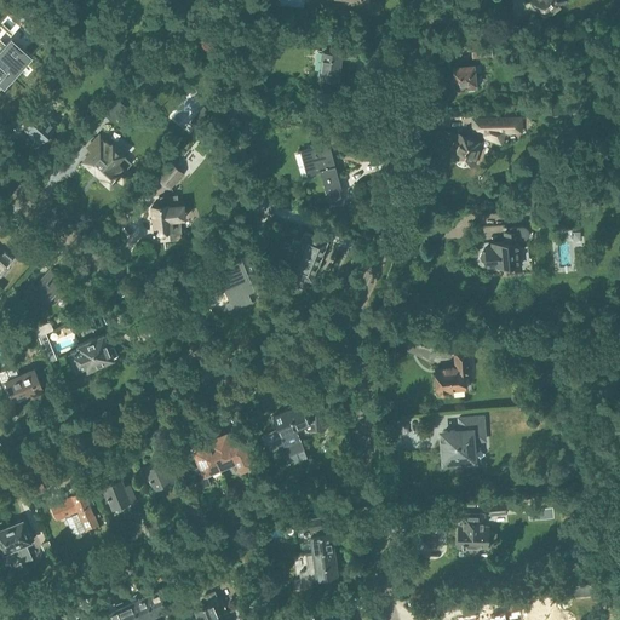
[(532,0),(545,17),(568,0),(567,0),(532,0)]
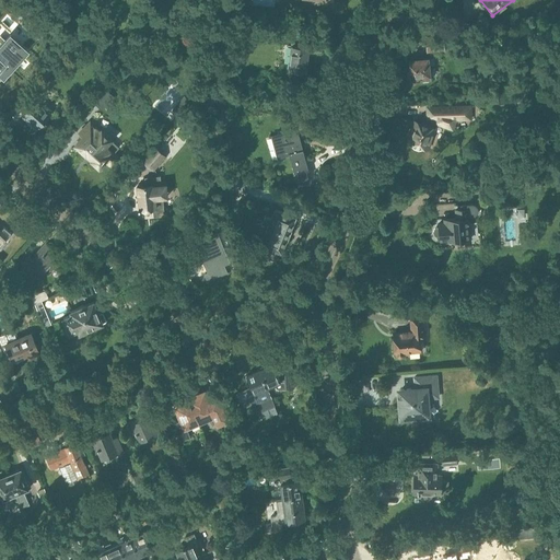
[(0,35),(0,80),(2,78),(4,79),(30,50),(11,34),(6,39),(1,35),(0,35)]
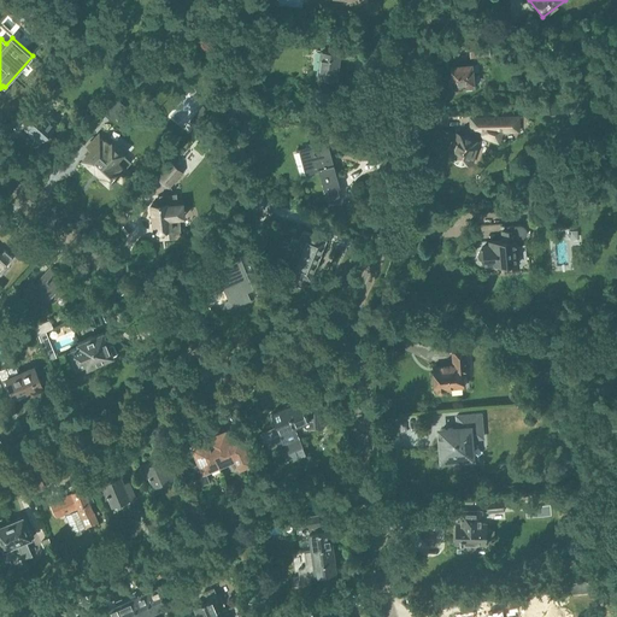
[(331,52),(322,51),(319,77),(338,78),(339,58),(356,57),(356,50),(340,51),(333,50),(331,52)]
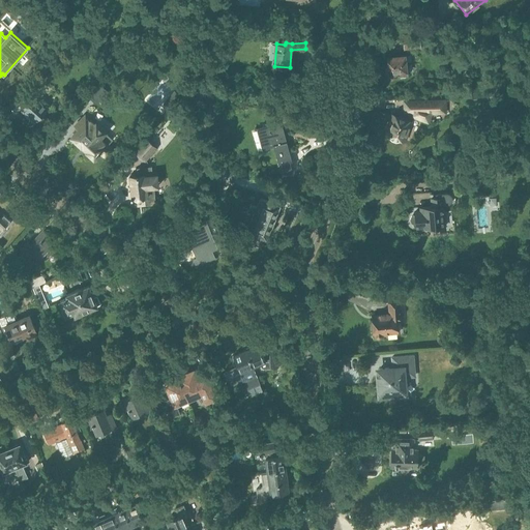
[(388,74),(389,74),(389,76),(391,78),(396,78),(399,76),(408,75),(407,54),(387,56),(387,65),(385,65),(386,72),(388,72),(388,74)]
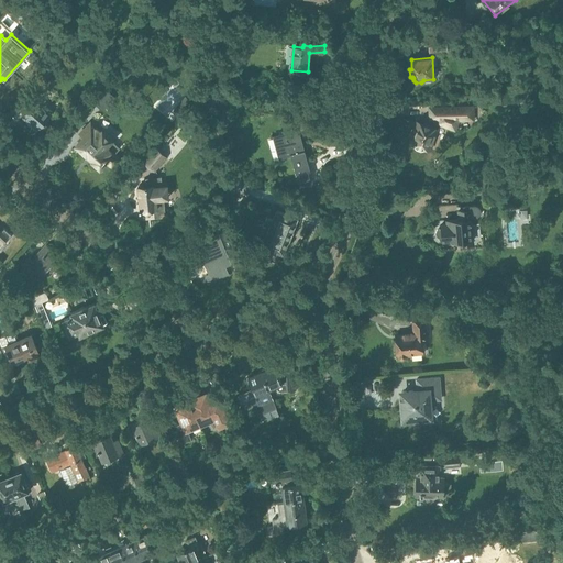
[(35,95),(34,96),(40,100),(50,90),(45,85),(35,95)]
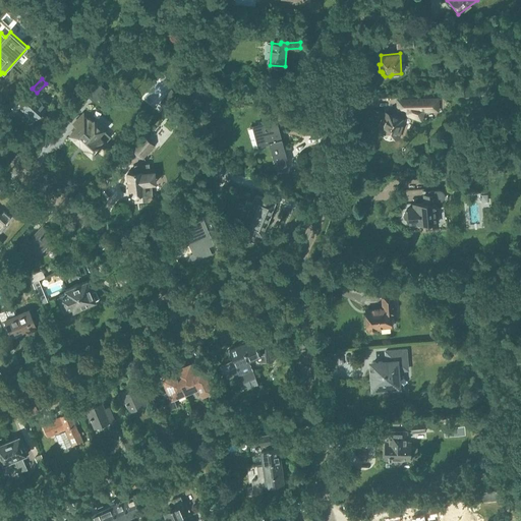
[(85,93),(96,102),(107,91),(96,80),(85,93)]
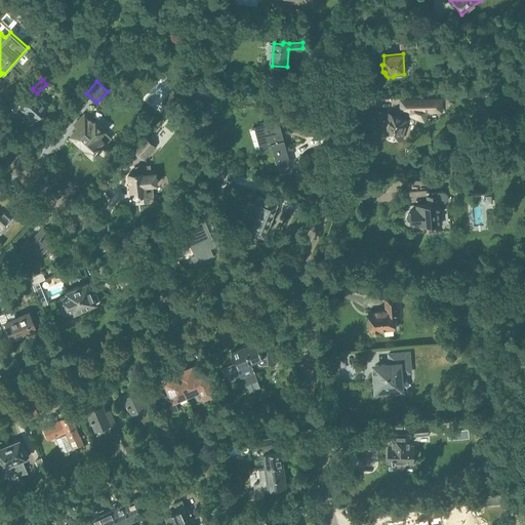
[(496,88),(477,90),(477,99),(497,97),(496,88)]
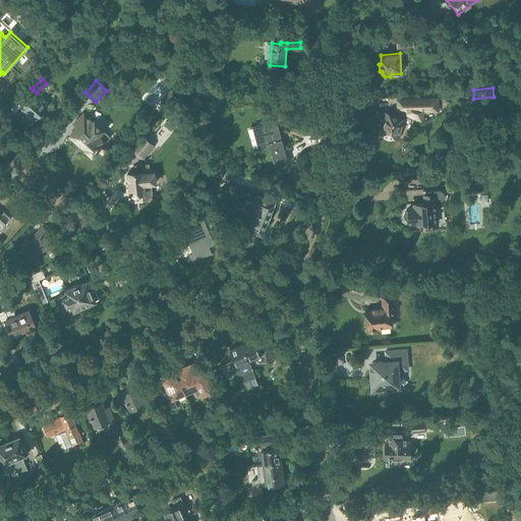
[(35,93),(22,107),(35,119),(36,118),(40,121),(44,117),(40,113),(48,105),(40,97),(37,94),(35,93)]
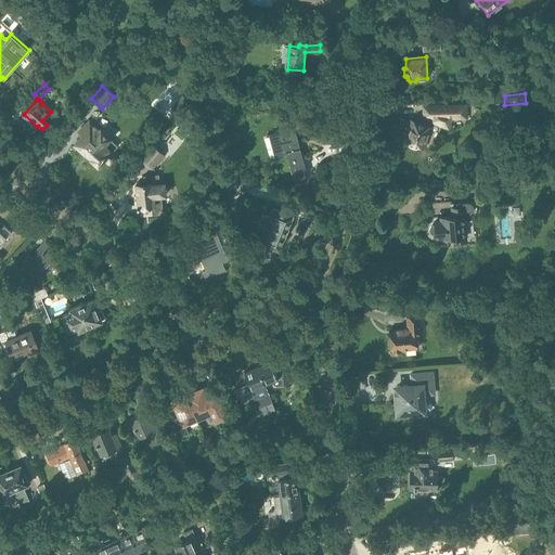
[(467,119),(467,106),(434,106),(434,124),(448,124),(448,119),(467,119)]
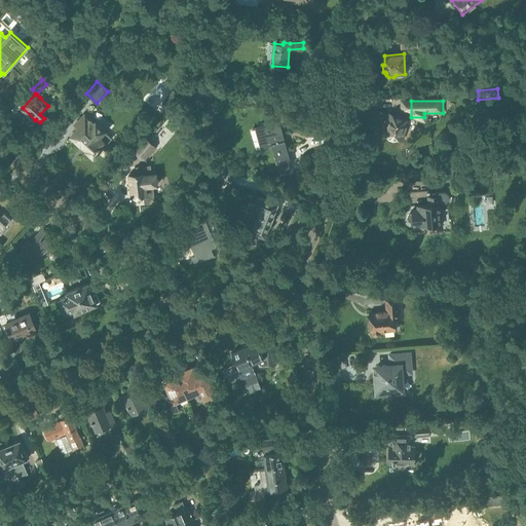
[(393,141),(398,140),(398,139),(404,141),(411,120),(408,119),(408,116),(398,112),(398,113),(393,112),(392,113),(391,113),(385,135),(386,135),(386,136),(388,139),(393,141)]
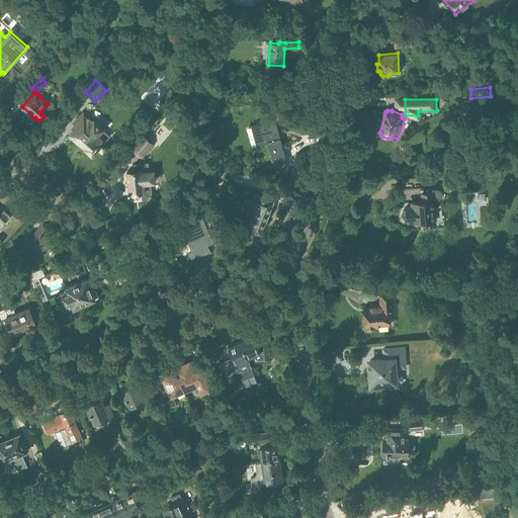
[(93,121),(83,113),(77,120),(80,123),(71,134),(79,143),(81,141),(84,144),(83,145),(86,147),(84,149),(92,156),(98,149),(103,153),(109,146),(97,135),(103,128),(94,120),(93,121)]
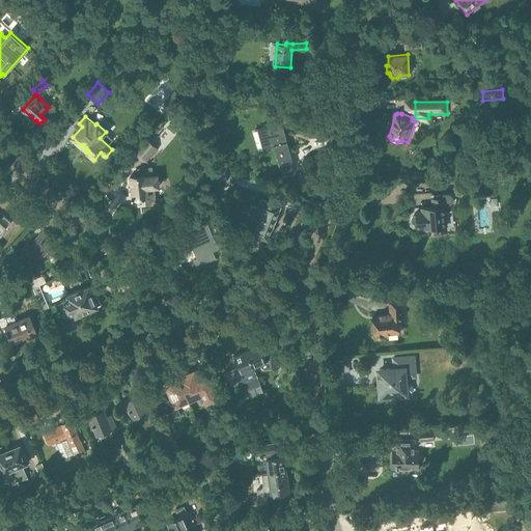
[(275,147),(281,171),(282,171),(284,176),(295,173),(292,168),(294,168),(291,162),(294,161),(287,141),(285,142),(284,138),(285,138),(280,119),(281,119),(281,118),(269,126),(257,129),(257,131),(259,130),(264,149),(275,147)]
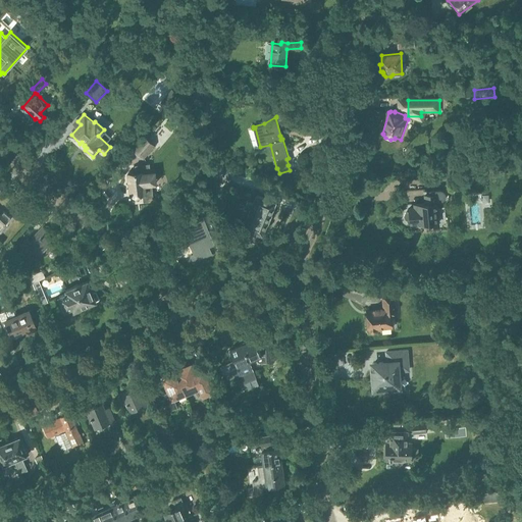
[(145,137),(133,149),(143,158),(154,146),(145,137)]
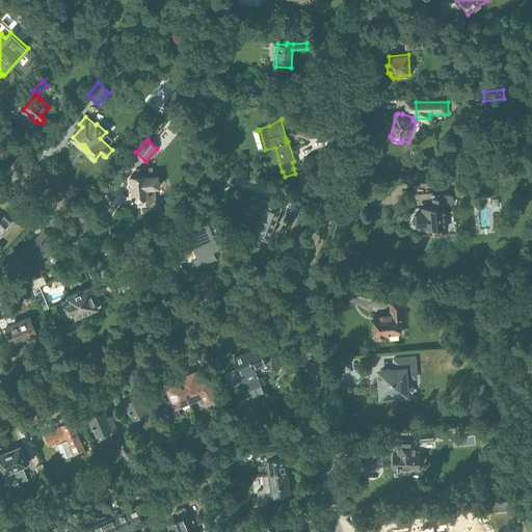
[(131,192),(132,198),(145,196),(147,206),(157,205),(154,183),(153,167),(142,168),(143,176),(130,177),(132,192),(131,192)]
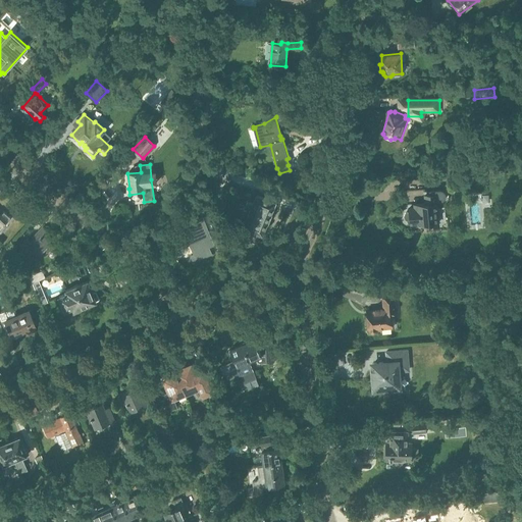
[(233,169),(219,164),(214,176),(228,183),(233,169)]
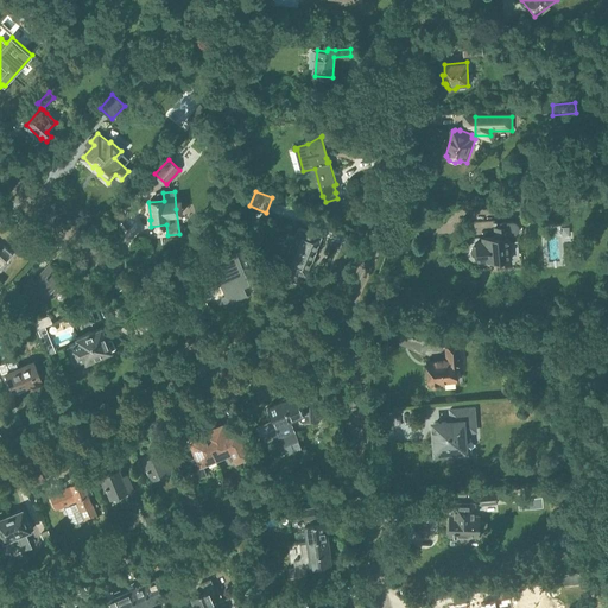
[(564,198),(546,200),(548,210),(565,209),(564,198)]
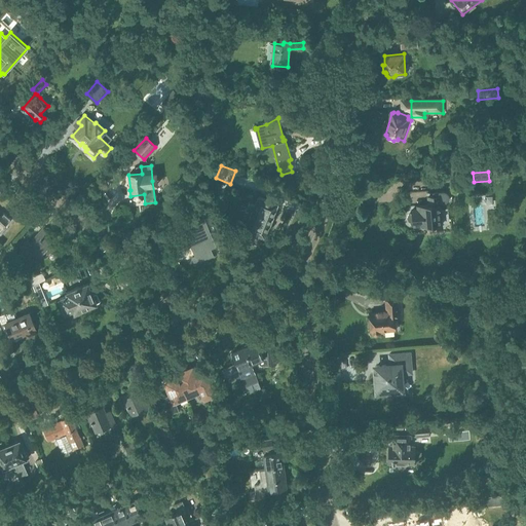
[(410,222),(411,222),(412,222),(413,222),(413,227),(424,226),(424,225),(429,225),(430,228),(441,227),(439,203),(444,203),(445,203),(446,202),(447,201),(448,200),(449,199),(449,198),(449,197),(449,196),(449,195),(448,194),(448,193),(447,192),(446,191),(445,191),(444,191),(433,192),(433,196),(427,196),(428,204),(417,205),(418,210),(412,211),(412,214),(411,214),(410,214),(409,215),(408,216),(408,217),(408,218),(408,219),(408,220),(409,221),(410,222)]
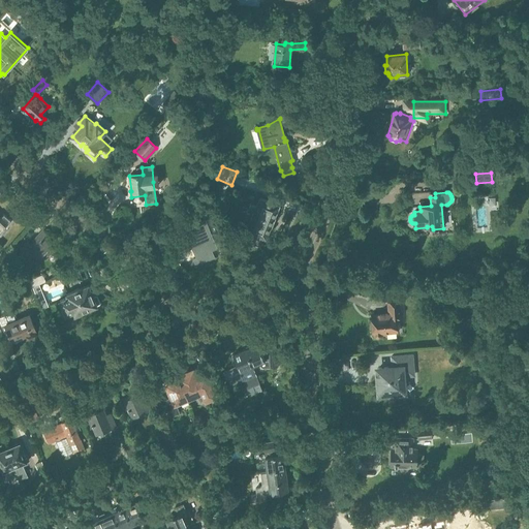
[(250,236),(259,240),(260,236),(266,238),(279,205),(260,196),(256,206),(250,204),(248,209),(247,209),(246,212),(247,213),(244,218),(250,220),(247,229),(251,231),(250,236)]
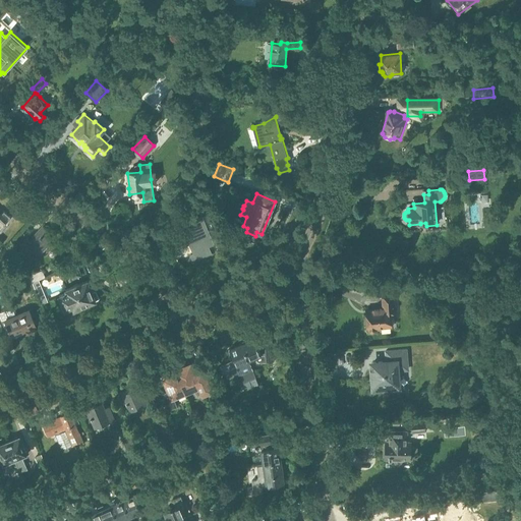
[(214,211),(208,199),(195,205),(201,217),(214,211)]
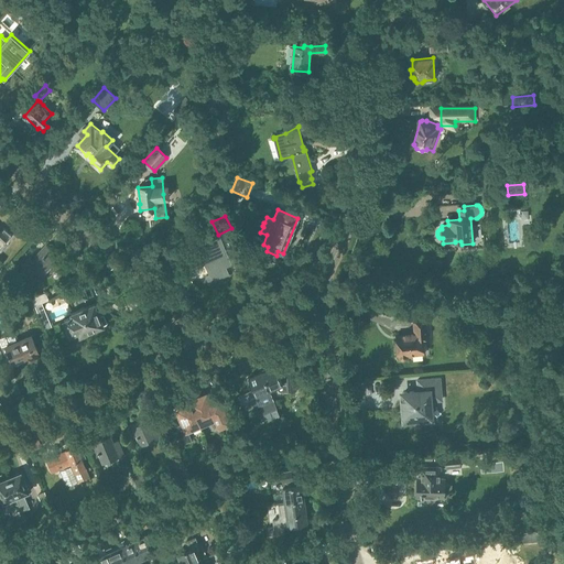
[(0,250),(7,242),(6,241),(11,235),(4,228),(0,232),(0,250)]
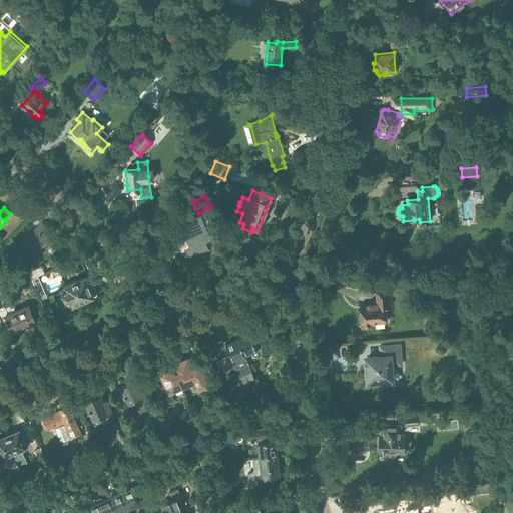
[(186,239),(190,249),(187,250),(190,258),(208,249),(204,241),(209,239),(207,236),(201,223),(202,222),(198,213),(193,216),(169,226),(177,243),(186,239)]
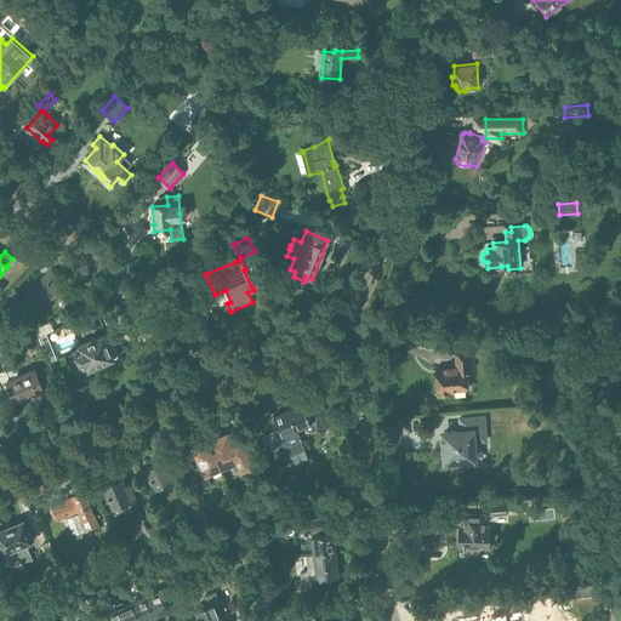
[(29,302),(35,295),(38,297),(34,302),(41,309),(46,303),(53,296),(56,298),(58,298),(61,295),(61,292),(58,290),(66,281),(60,277),(61,274),(61,272),(58,268),(55,268),(53,271),(51,269),(35,286),(32,283),(21,295),(29,302)]
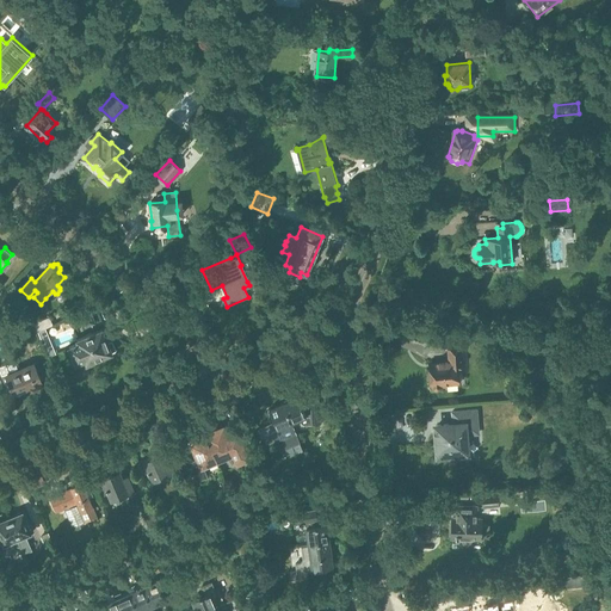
[(69,318),(73,327),(74,327),(79,338),(96,332),(92,325),(94,323),(90,310),(69,318)]
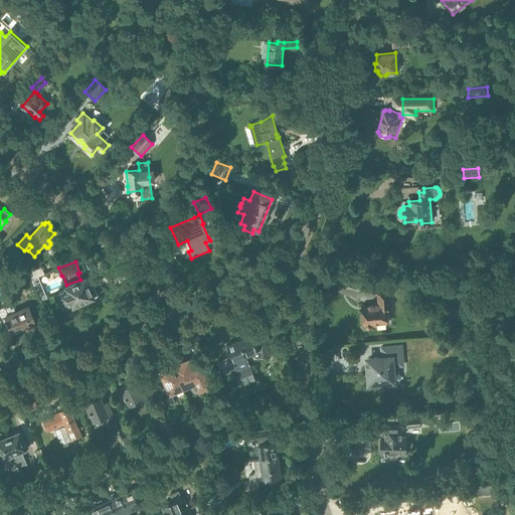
[(32,285),(24,267),(16,270),(24,288),(32,285)]
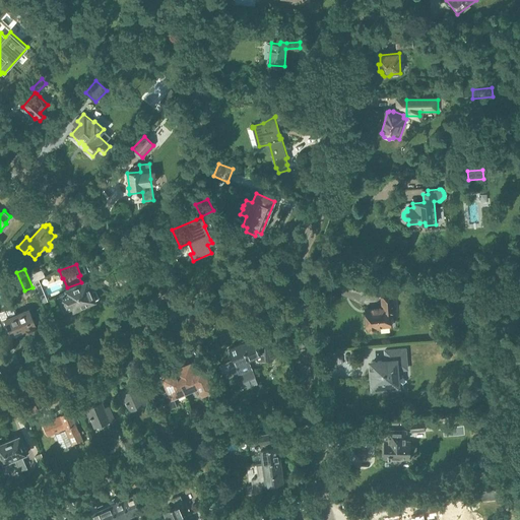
[(43,269),(28,275),(31,282),(46,276),(43,269)]
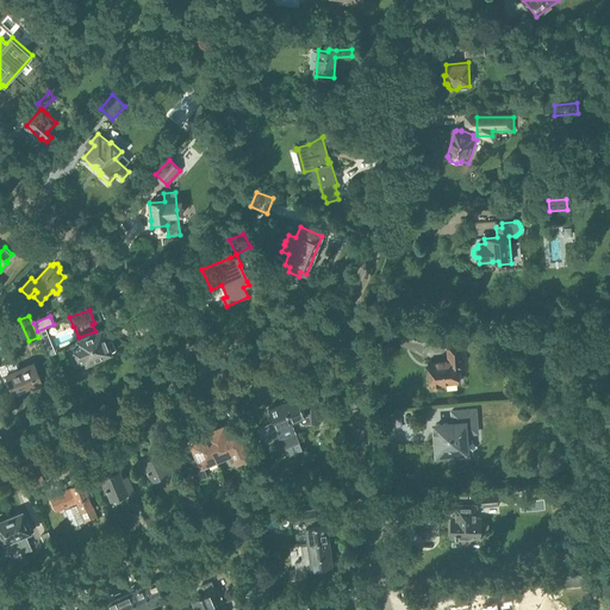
[(68,346),(75,360),(83,356),(86,362),(112,352),(116,350),(116,348),(113,341),(111,340),(107,341),(103,328),(95,331),(79,337),(76,340),(76,342),(68,346)]
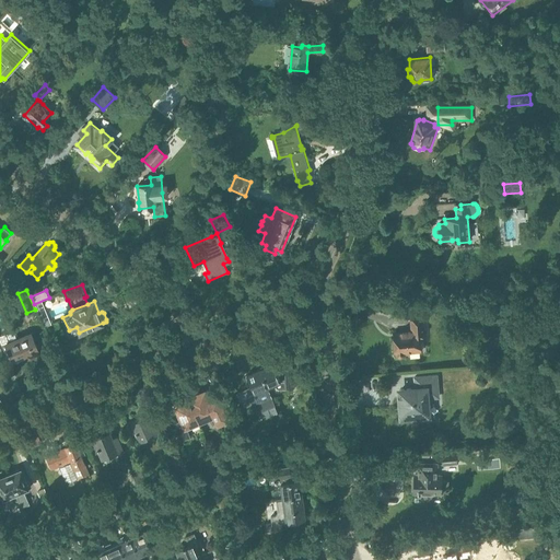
[(397,358),(398,359),(399,359),(400,359),(401,359),(403,359),(404,358),(405,357),(406,356),(406,354),(422,352),(421,348),(422,348),(421,340),(426,340),(426,335),(424,317),(410,318),(410,331),(400,333),(400,331),(393,333),(393,337),(392,337),(393,351),(394,351),(395,356),(396,356),(396,357),(397,358)]
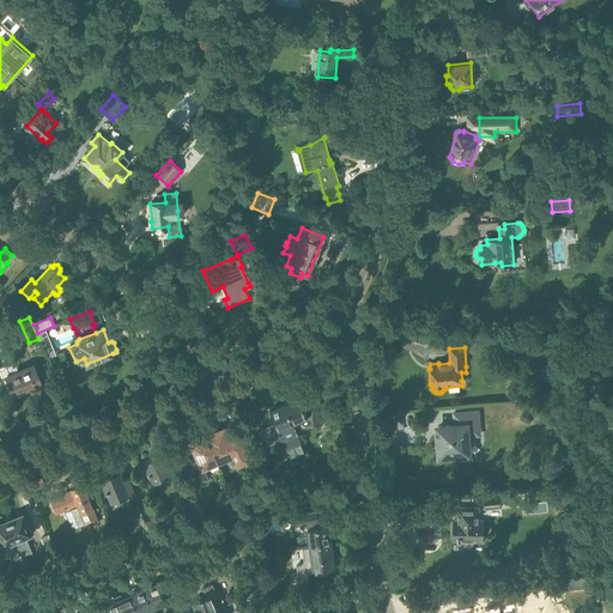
[(17,360),(0,366),(0,372),(7,390),(12,388),(17,400),(30,394),(20,370),(17,360)]
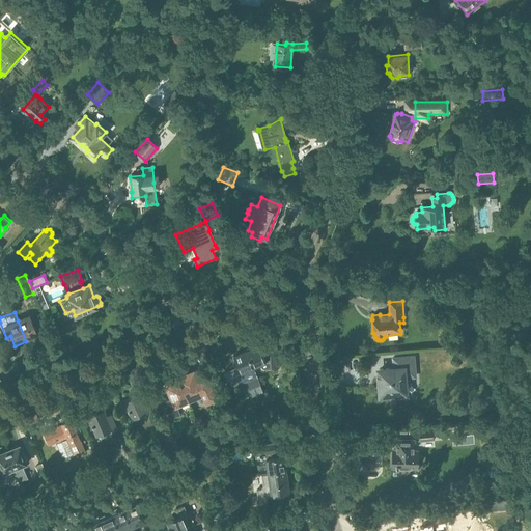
[(37,324),(33,314),(18,320),(26,341),(38,336),(34,325),(37,324)]
